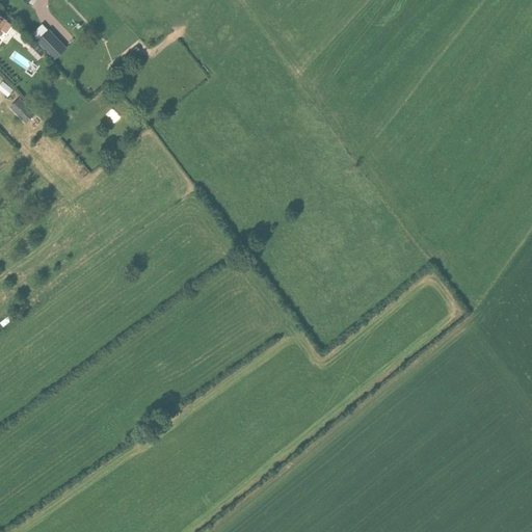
[(54,30),(68,43),(73,36),(59,24),(54,30)]
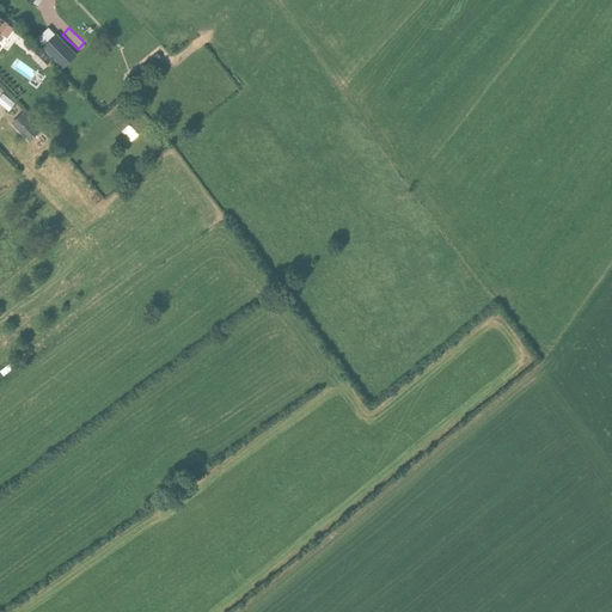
[(55,35),(43,47),(42,47),(62,68),(77,55),(56,34),(55,35)]
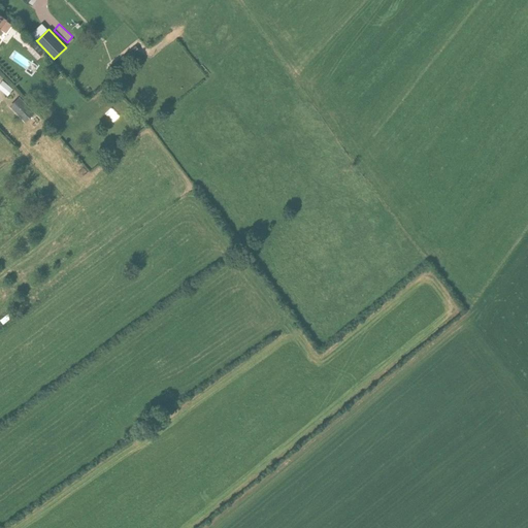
[(30,46),(39,58),(44,53),(35,42),(30,46)]
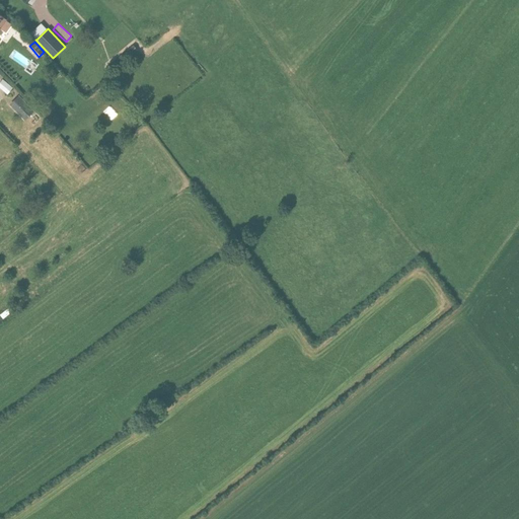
[(2,79),(0,82),(0,88),(7,94),(12,88),(2,79)]
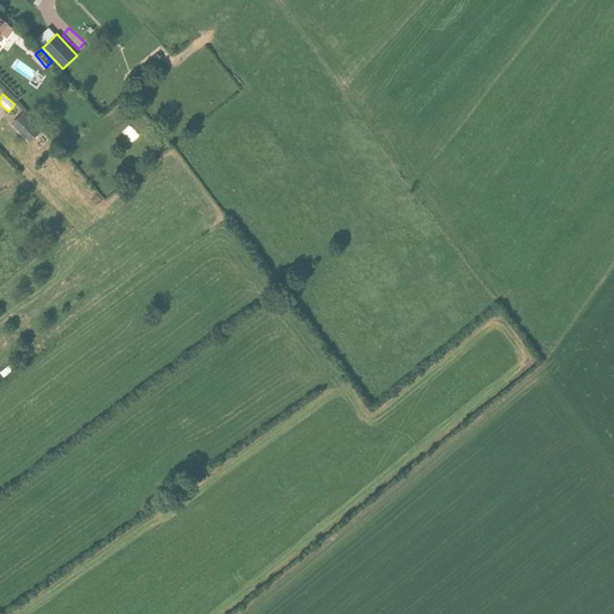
[(23,115),(13,122),(30,142),(40,133),(23,115)]
